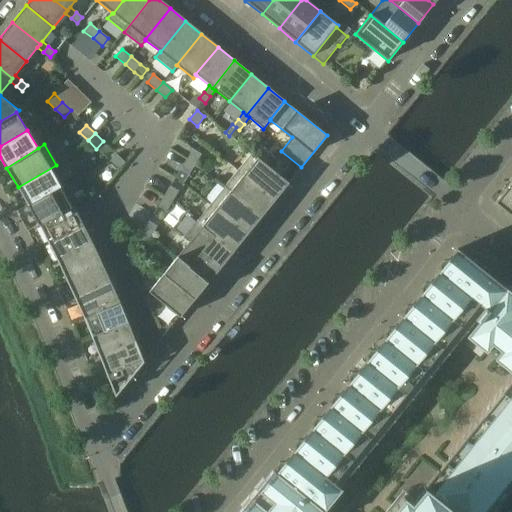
[(195,164),(201,154),(193,149),(187,159),(195,164)]
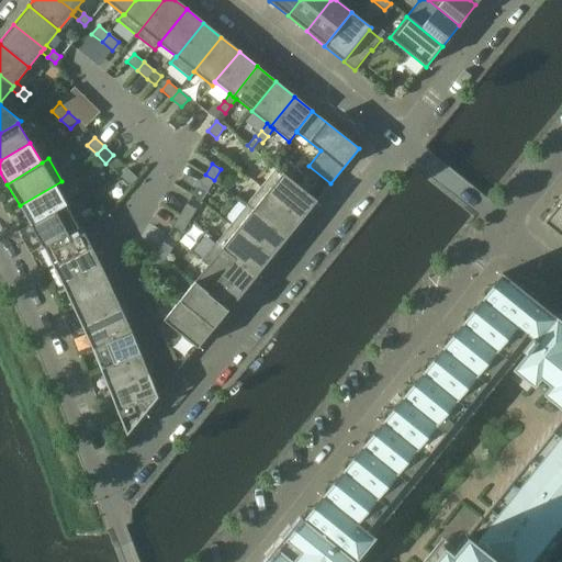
[(130,187),(137,178),(127,169),(120,177),(130,187)]
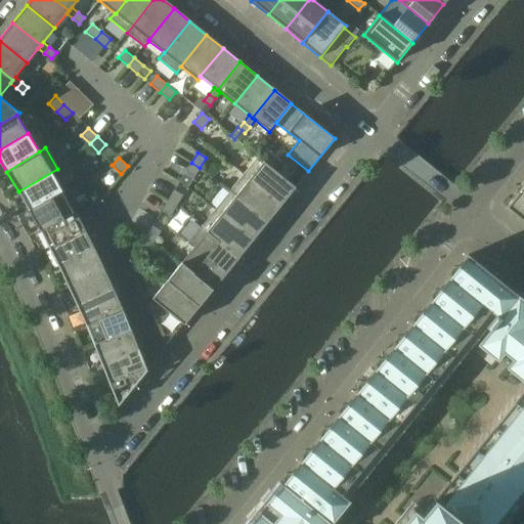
[(324,158),(315,173),(326,179),(336,164),(324,158)]
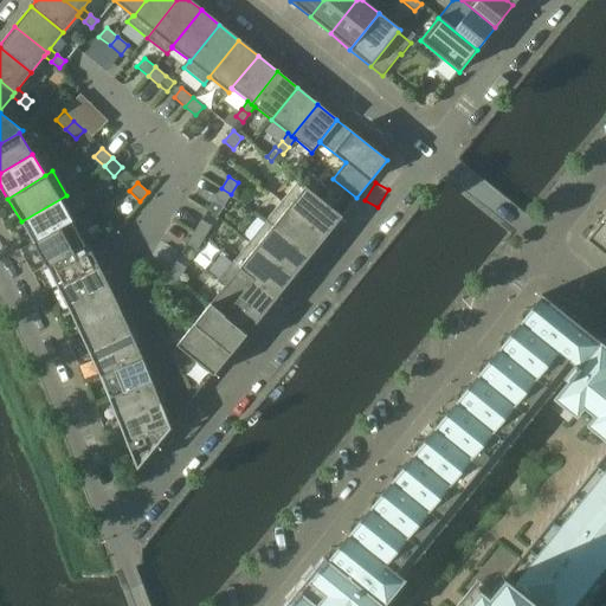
[(288,207),(324,238),(341,217),(304,187),(288,207)]
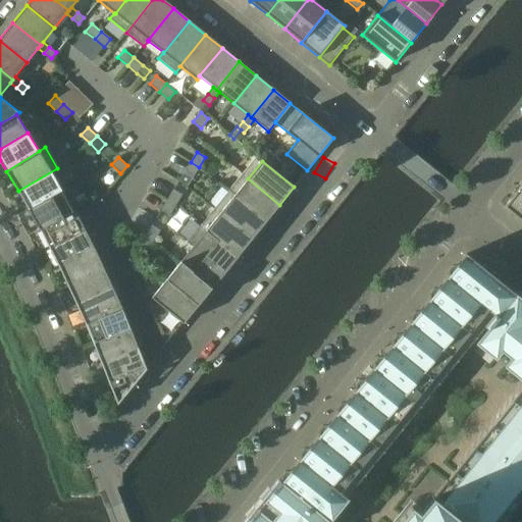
[(199,167),(191,162),(184,172),(193,178),(199,167)]
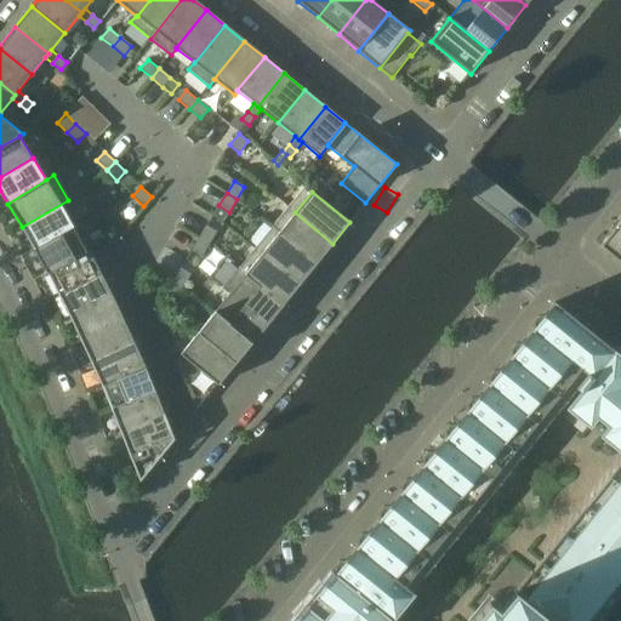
[(74,228),(75,229),(83,224),(68,200),(22,227),(34,250),(74,228)]
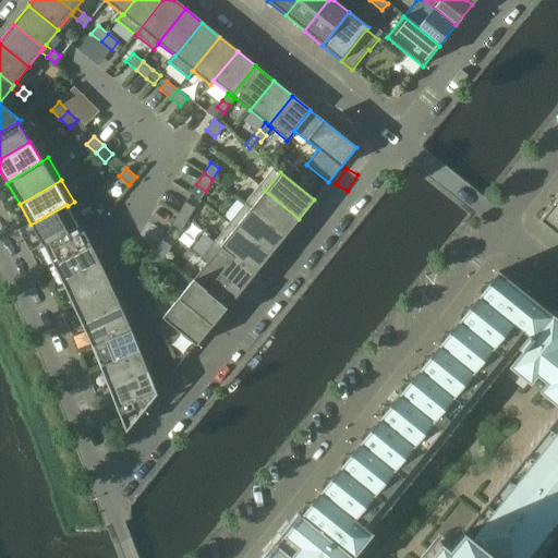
[(284,237),(299,219),(265,191),(251,208),(250,209),(284,237)]
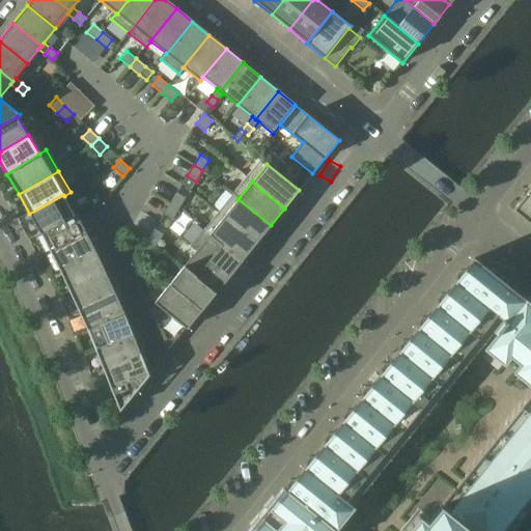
[(530,194),(528,192),(513,211),(530,224),(530,194)]
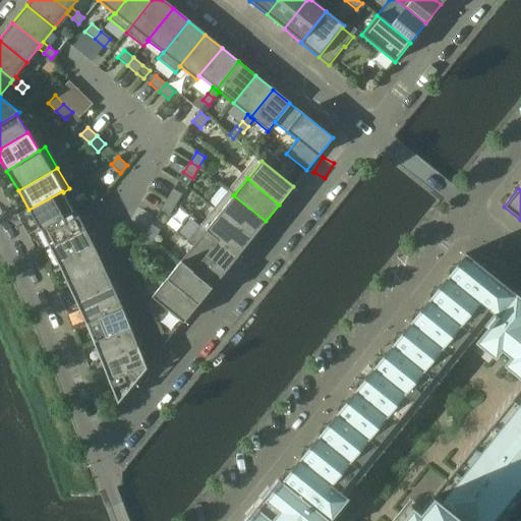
[(167,199),(175,205),(182,194),(173,189),(167,199)]
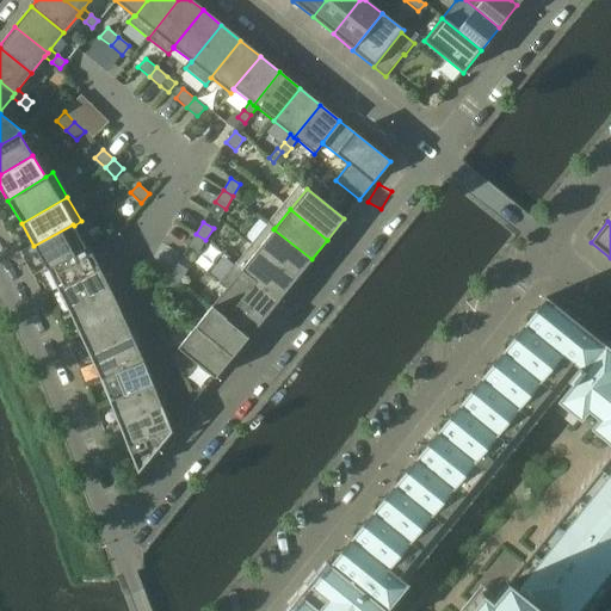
[(251,244),(295,279),(312,259),(273,229),(275,228),(269,223),(251,244)]
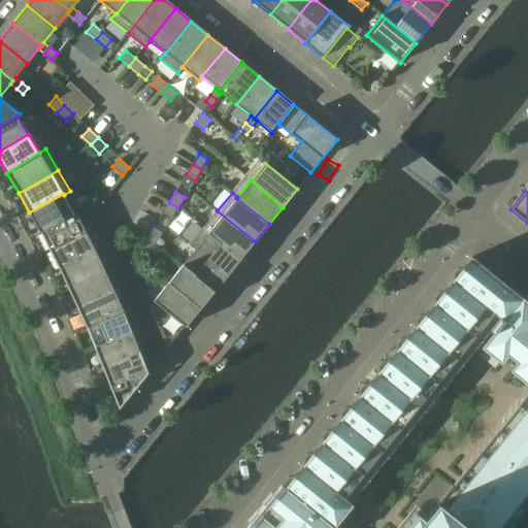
[(63,194),(29,212),(40,232),(76,213),(75,212),(74,213),(64,195),(63,194)]
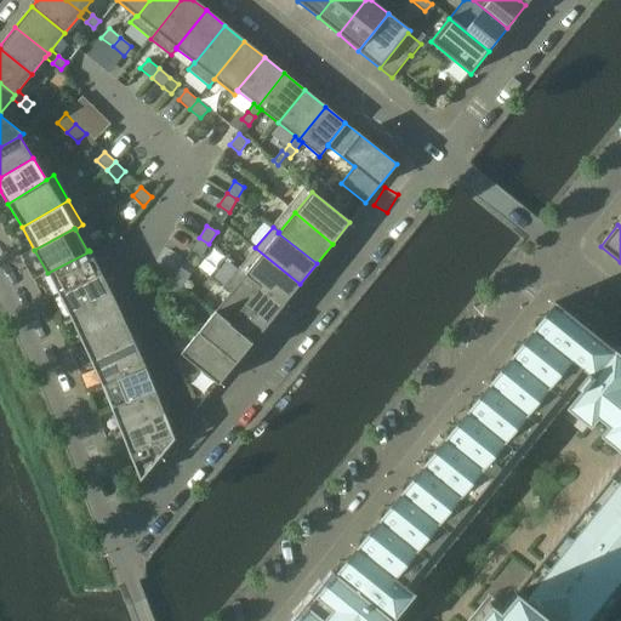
[(201,257),(209,244),(199,238),(192,251),(201,257)]
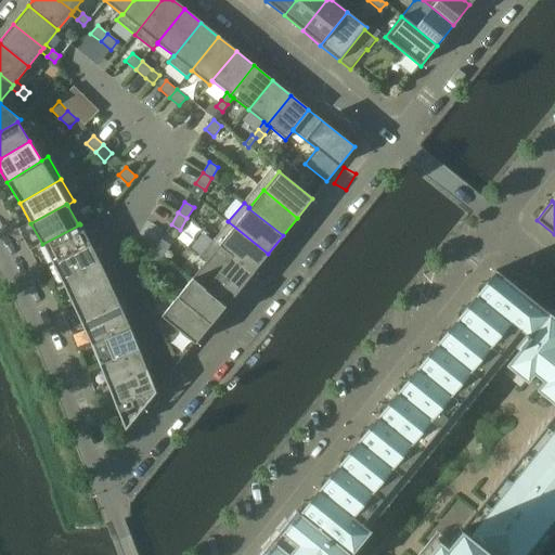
[(253,272),(268,254),(228,221),(214,240),(253,272)]
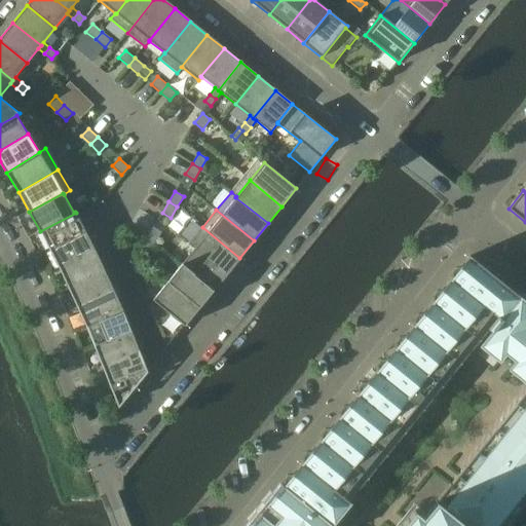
[(40,232),(49,250),(85,231),(76,213),(40,231),(40,232)]
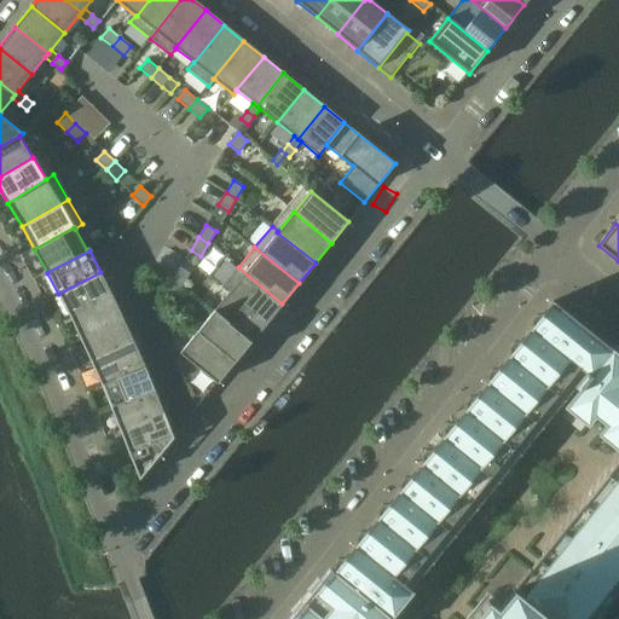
[(172,279),(183,287),(190,273),(180,267),(172,279)]
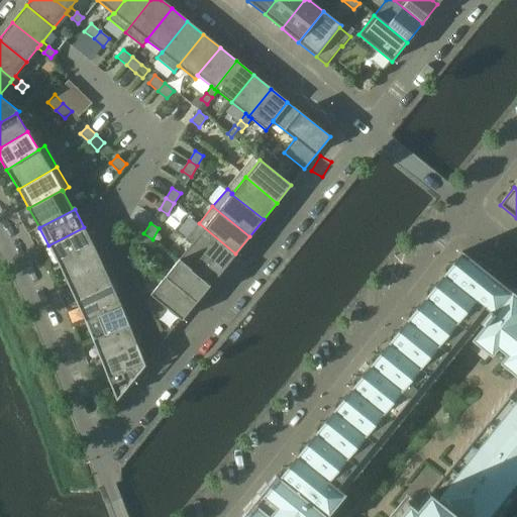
[(185,240),(191,244),(222,270),(235,253),(199,223),(185,240)]
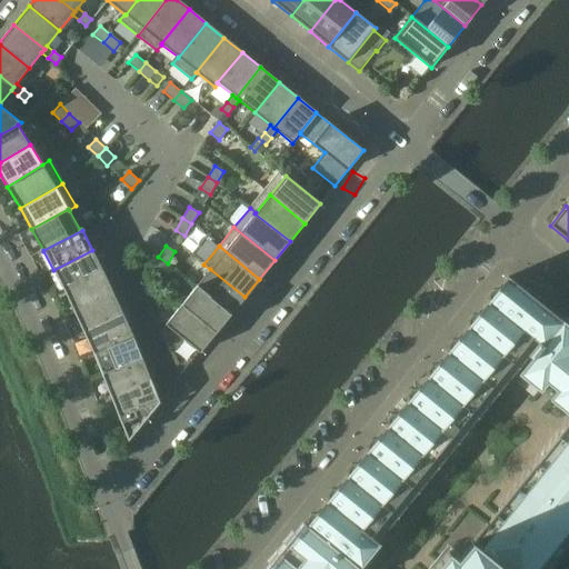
[(65,290),(65,291),(103,272),(92,250),(53,270),(65,290)]
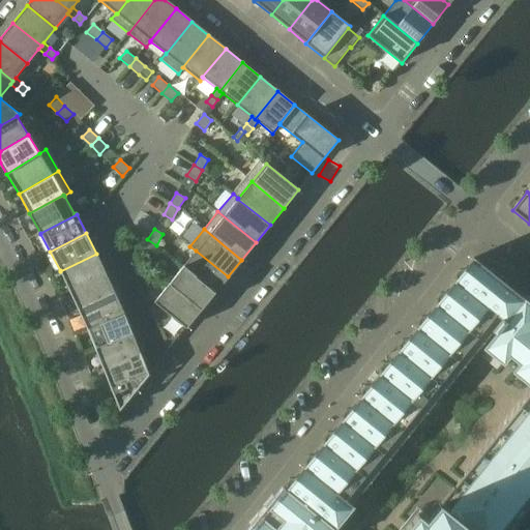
[(149,256),(156,245),(147,239),(141,251),(149,256)]
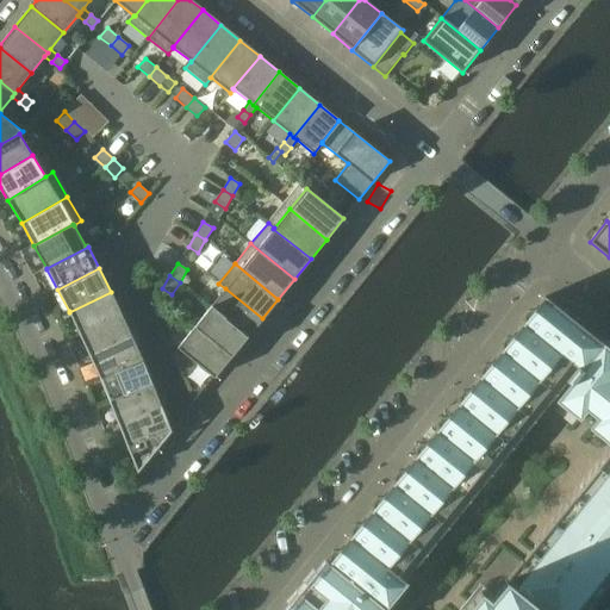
[(211,306),(248,337),(262,318),(225,288),(211,306)]
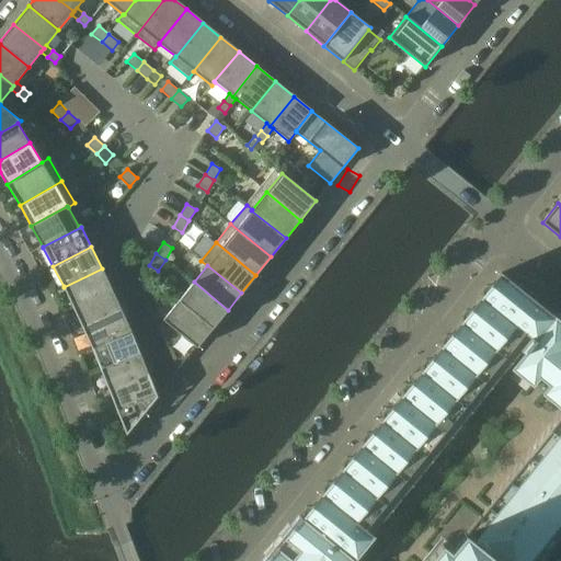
[(73,307),(112,289),(102,268),(64,287),(73,307)]
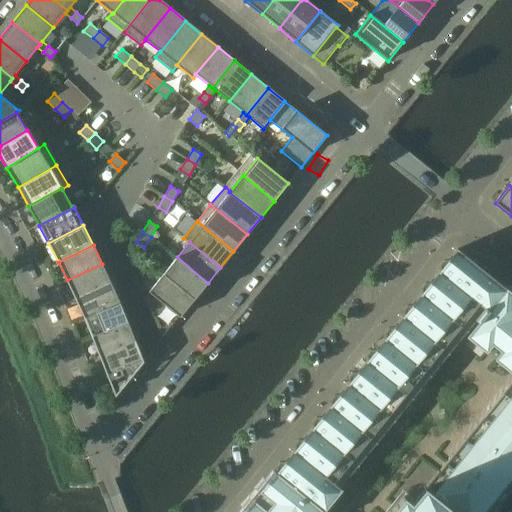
[(339,486),(339,487),(334,483),(351,461),(352,462),(353,460),(369,439),(370,440),(371,438),(371,437),(388,416),(388,417),(390,416),(389,415),(406,394),(406,395),(408,393),(407,393),(424,372),(425,372),(426,371),(425,370),(442,349),(443,350),(444,348),(443,348),(460,327),(461,327),(462,326),(461,325),(478,305),(479,306),(480,304),(484,308),(475,319),(479,322),(506,289),(457,249),(449,259),(443,260),(439,265),(439,271),(431,282),(424,283),(421,287),(421,293),(412,304),(406,305),(402,309),(403,315),(394,326),(388,327),(384,332),(385,338),(376,349),(370,350),(366,354),(367,360),(365,363),(363,361),(363,360),(363,359),(362,359),(361,359),(355,366),(355,367),(355,368),(356,368),(357,368),(359,370),(358,371),(352,372),(348,377),(349,383),(340,394),(334,394),(330,399),(330,405),(322,416),(316,417),(312,421),(312,427),(304,438),(298,439),(294,444),(294,450),(286,461),(279,461),(276,466),(276,472),(275,473),(323,511),(342,490),(340,488),(340,487),(339,486)]
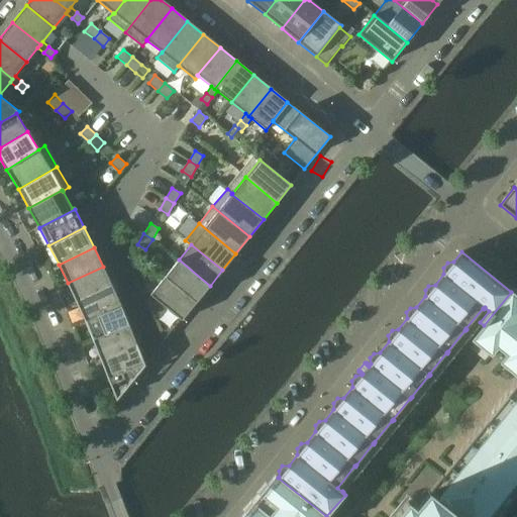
[(196,302),(210,286),(179,260),(165,277),(196,302)]
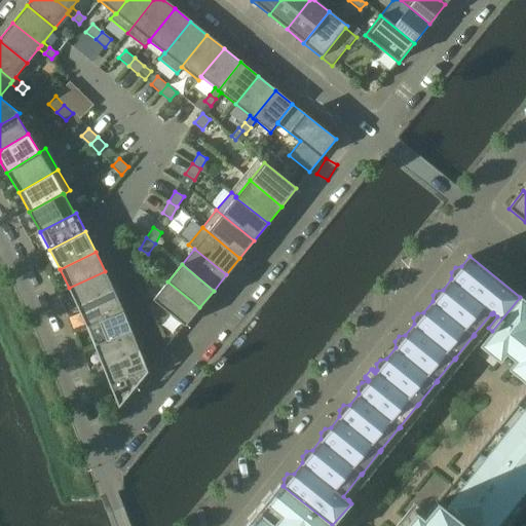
[(113,290),(105,271),(69,288),(77,307),(113,290)]
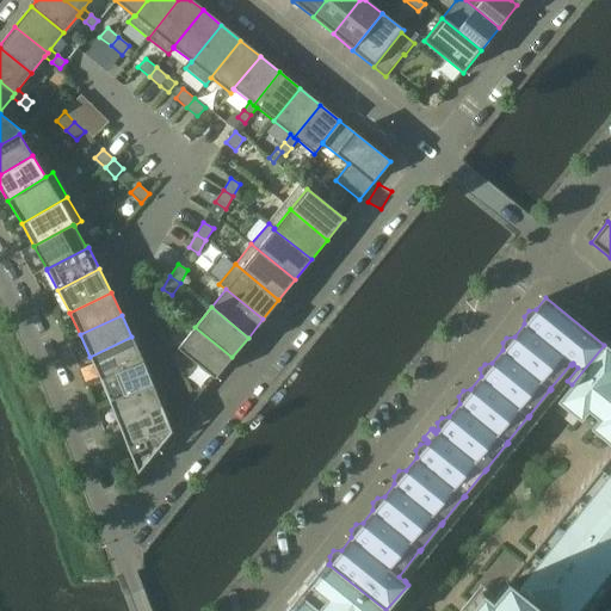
[(232,357),(195,327),(172,356),(192,406),(232,357)]
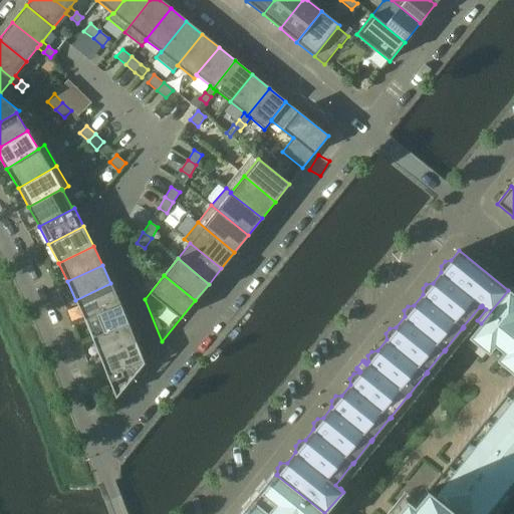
[(75,300),(84,318),(120,304),(120,303),(110,283),(75,300)]
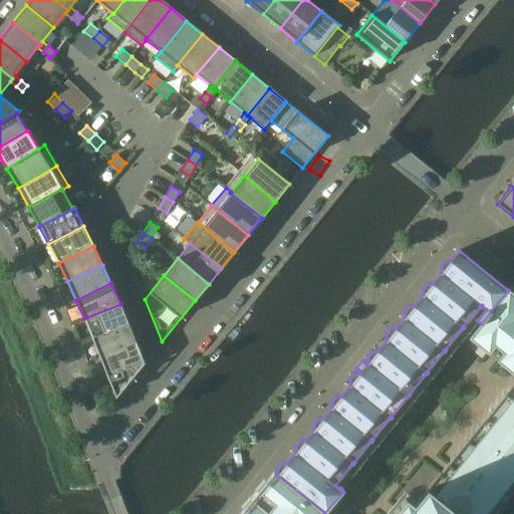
[(513,294),(508,290),(481,323),(469,338),(488,353),(489,352),(494,356),(498,359),(497,361),(513,374),(513,294)]
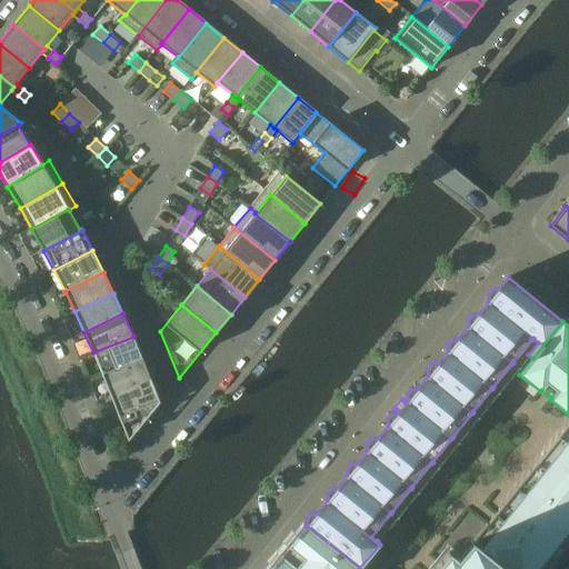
[(101,375),(142,358),(133,337),(93,352),(93,353),(101,375)]
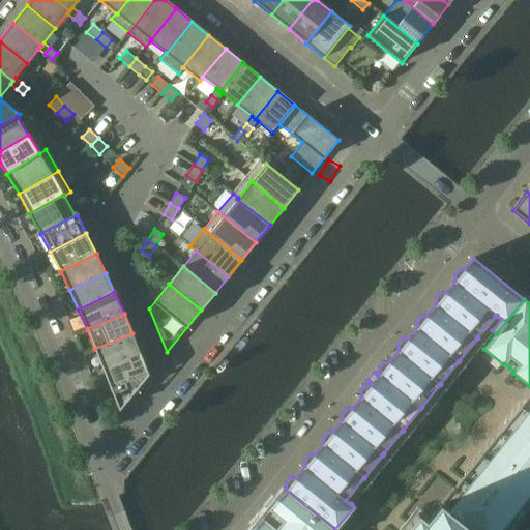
[(94,349),(102,367),(140,353),(133,333),(94,349)]
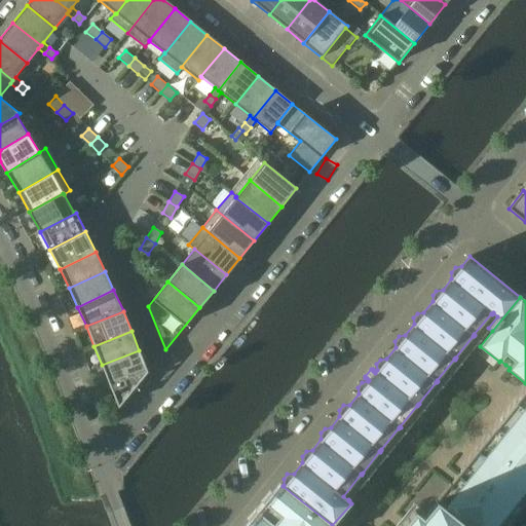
[(139,350),(102,365),(118,407),(119,407),(148,372),(139,350)]
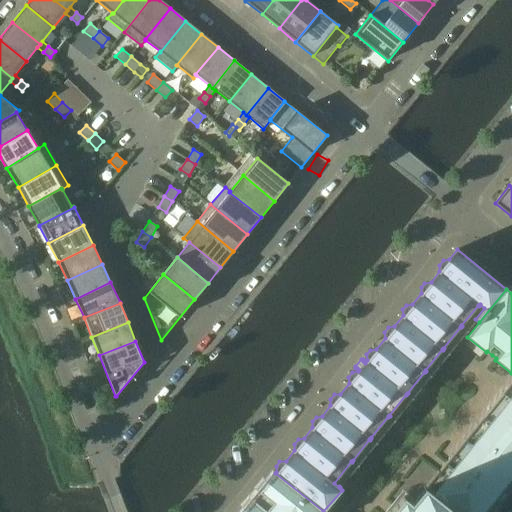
[(438,470),(425,487),(455,511),(489,511),(494,506),(493,500),(501,491),(507,490),(511,483),(511,482),(511,478),(511,477),(511,380),(438,471),(438,470)]
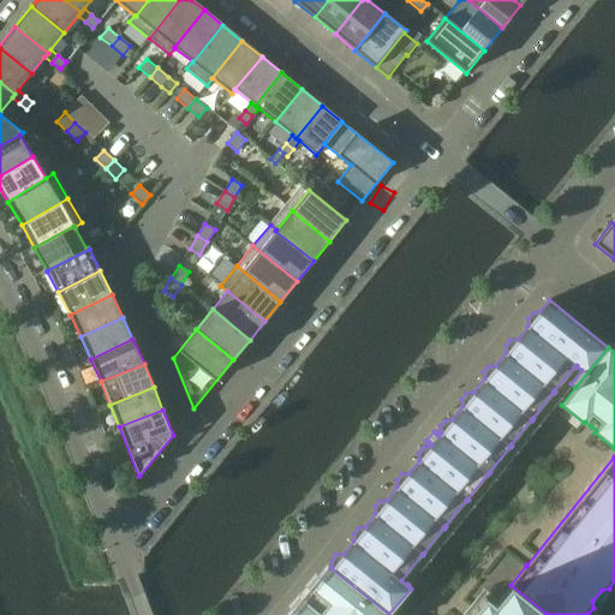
[(304,601),(292,614),(388,614),(330,568),(314,591),(321,597),(316,603),(312,608),(304,601)]
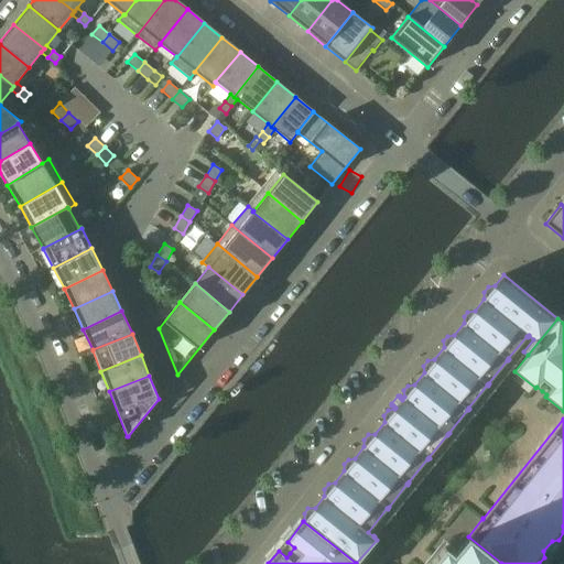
[(501,563),(468,537),(467,535),(453,553),(445,546),(430,563),(501,563)]
